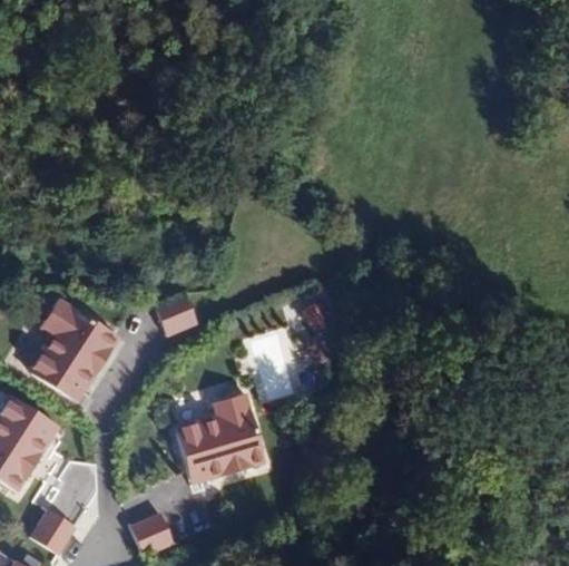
[(183,294),(153,308),(166,338),(196,324),(183,294)]
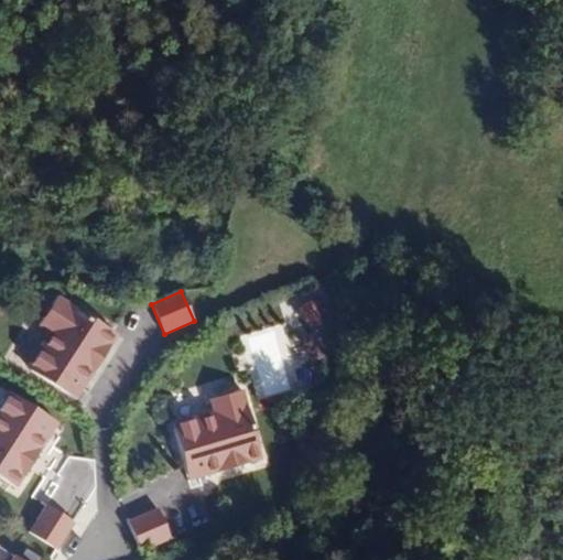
[(118,331),(57,293),(41,324),(51,330),(42,343),(46,346),(33,368),(72,391),(76,384),(84,388),(118,331)]
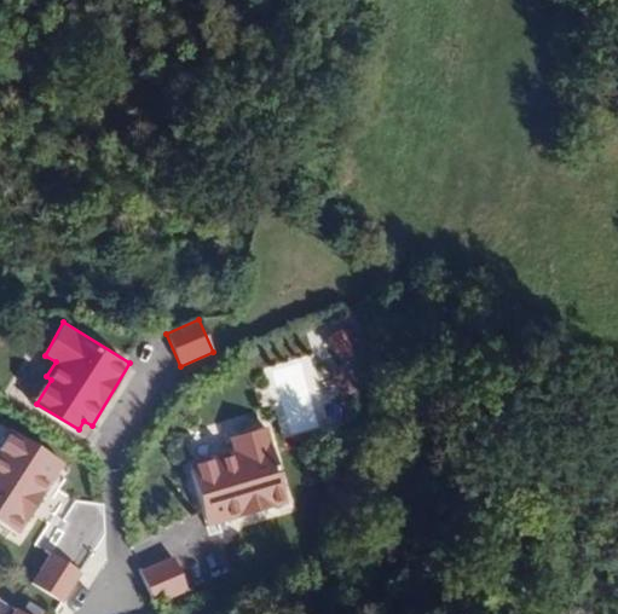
[(342,323),(323,339),(341,359),(359,345),(342,323)]
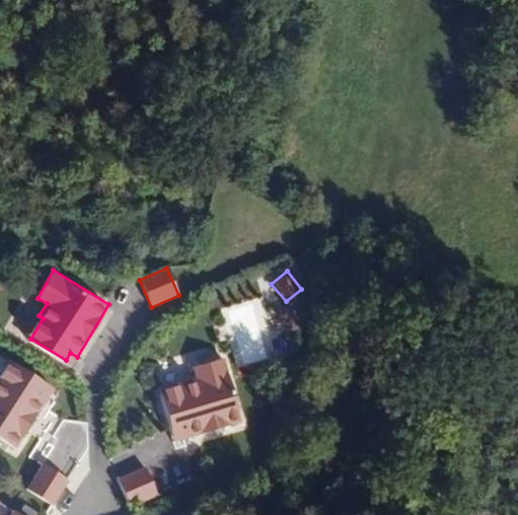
[(241,419),(215,359),(187,371),(191,382),(176,388),(178,392),(157,401),(173,440),(183,437),(187,444),(241,419)]
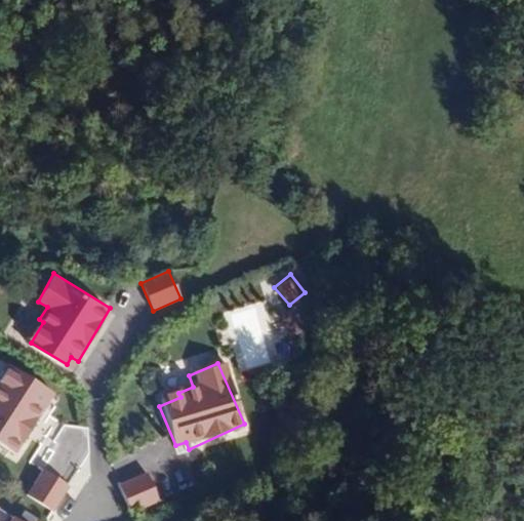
[(0,440),(21,452),(51,400),(45,396),(49,387),(14,366),(1,387),(0,386),(0,440)]
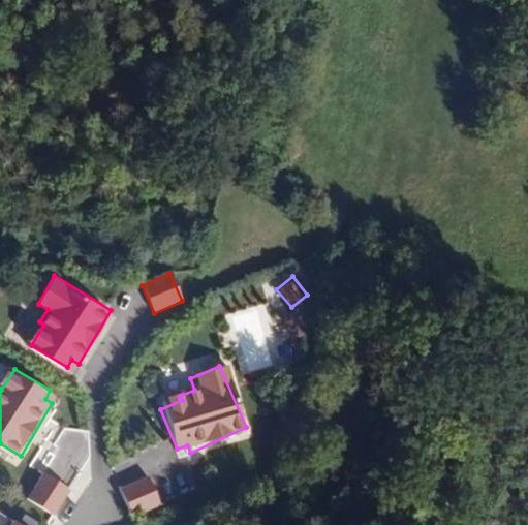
[(45,468),(30,494),(55,510),(70,484),(45,468)]
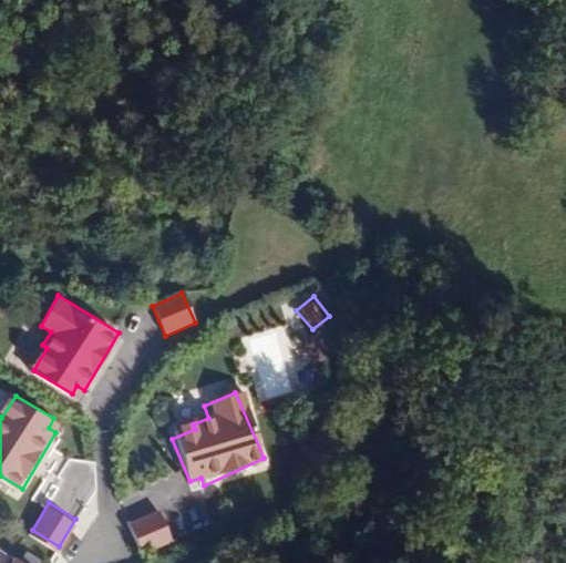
[(171,536),(158,505),(129,517),(141,548),(171,536)]
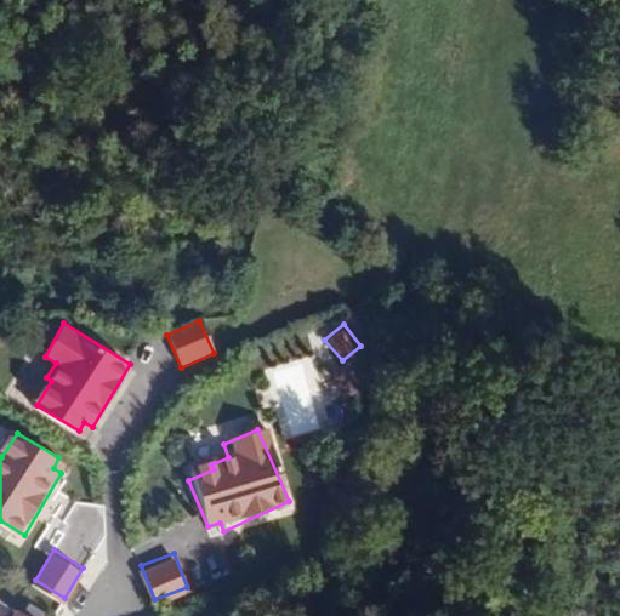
[(37,615),(18,605),(11,615),(37,615)]
